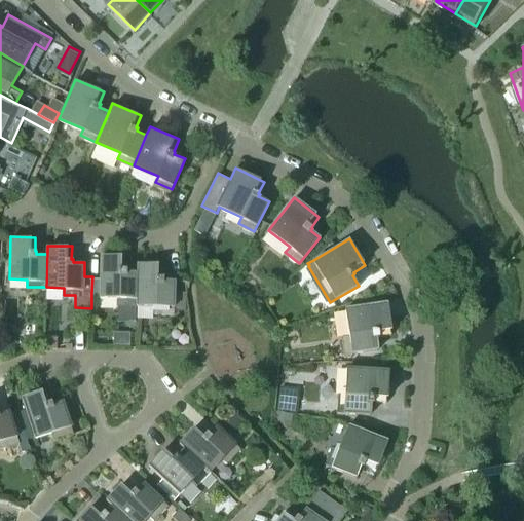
[(92,276),(91,293),(101,293),(101,296),(119,296),(118,303),(138,304),(139,271),(127,271),(128,268),(126,268),(126,255),(102,254),(102,277),(92,276)]
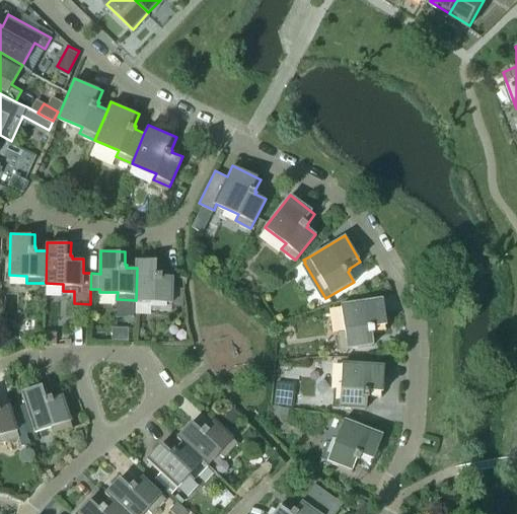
[(137,268),(136,300),(153,301),(153,308),(172,308),(173,276),(162,275),(162,273),(160,273),(161,260),(137,259),(137,268)]
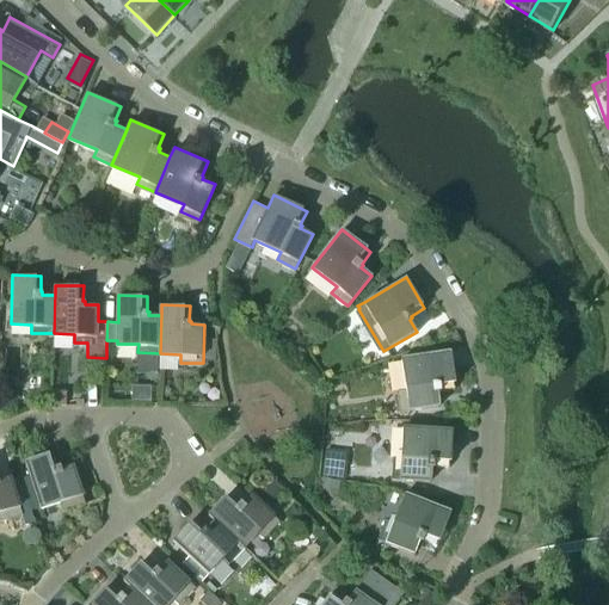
[(400,409),(438,405),(437,391),(440,391),(440,389),(455,387),(450,351),(403,357),(406,388),(398,389),(400,409)]
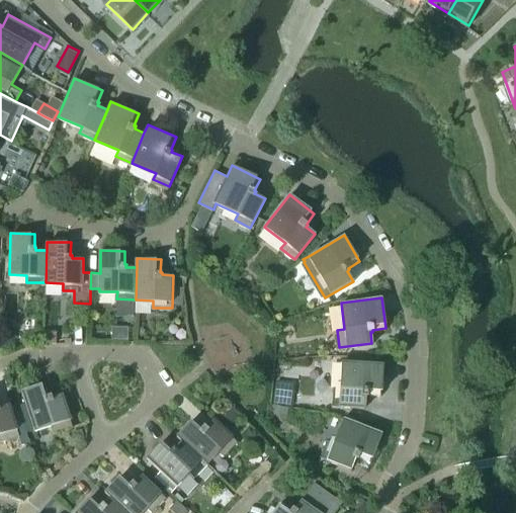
[(1,329),(1,343),(15,343),(16,334),(11,329),(1,329)]
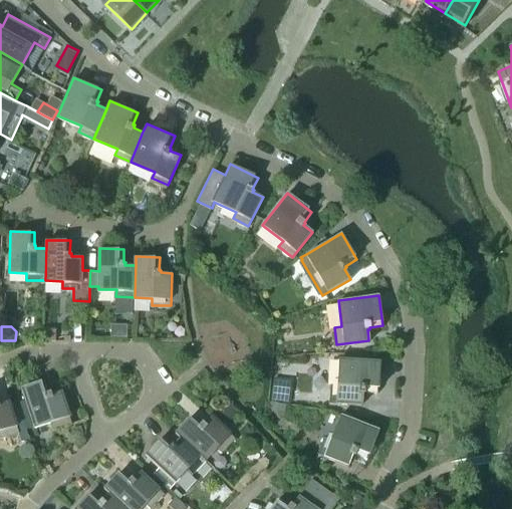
[(377,392),(379,360),(339,358),(337,385),(330,384),(329,402),(361,404),(362,392),(365,393),(365,391),(377,392)]
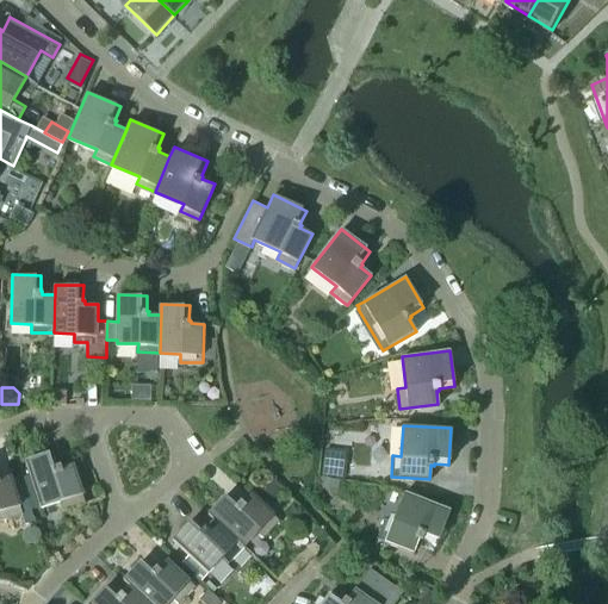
[(327,446),(323,472),(346,475),(346,468),(339,467),(341,447),(327,446)]
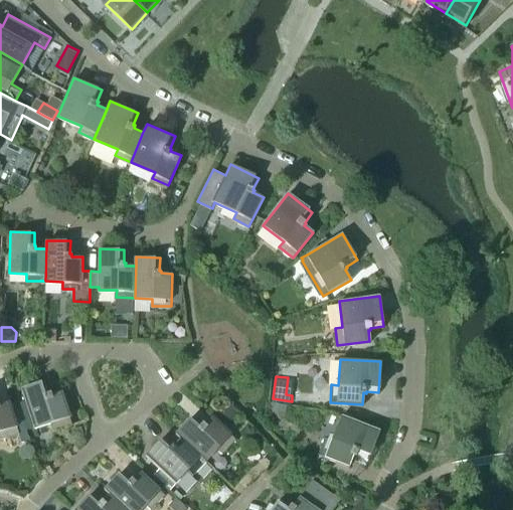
[(44,381),(22,388),(24,396),(19,397),(28,422),(32,421),(34,428),(51,422),(53,429),(59,427),(71,423),(72,422),(62,392),(51,395),(50,392),(48,393),(44,381)]
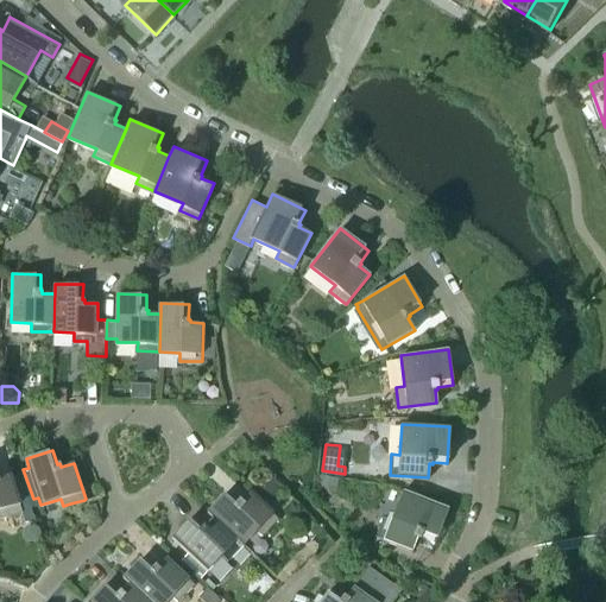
[(321,473),(320,482),(339,486),(341,476),(321,473)]
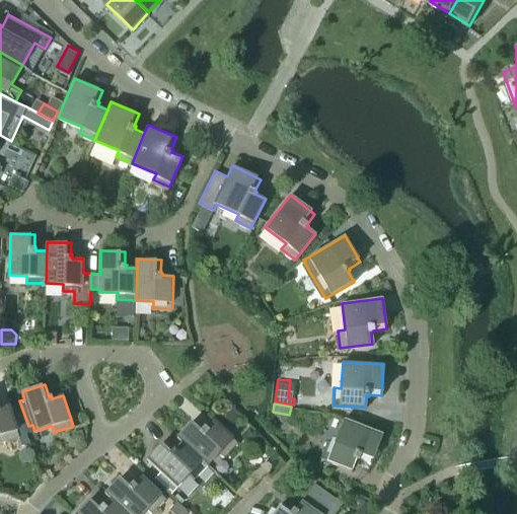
[(0,439),(1,442),(20,436),(9,405),(0,408),(0,439)]
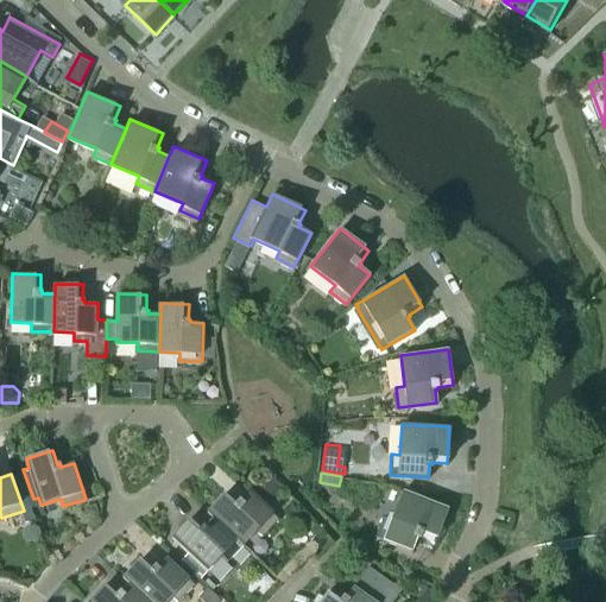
[(228,489),(209,511),(216,518),(244,544),(258,530),(264,536),(281,518),(253,492),(244,501),(241,499),(239,500),(228,489)]
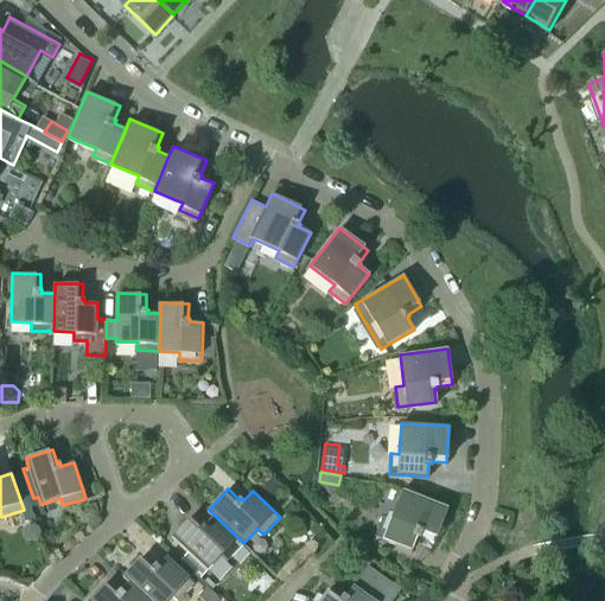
[(434,539),(447,506),(402,488),(390,517),(383,513),(375,534),(411,548),(416,535),(419,536),(420,535),(434,539)]
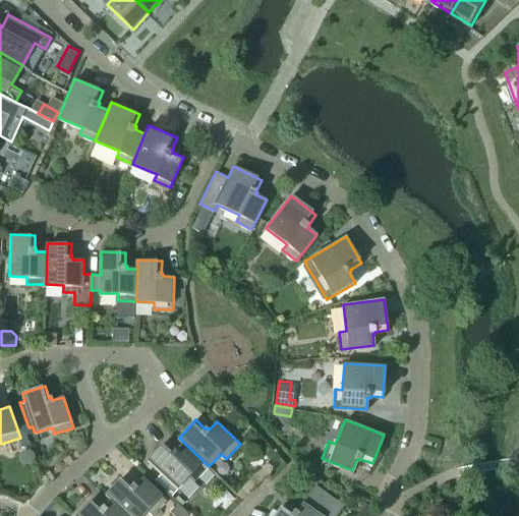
[(165,441),(149,458),(162,471),(156,477),(172,494),(178,488),(190,474),(195,479),(209,466),(185,444),(178,451),(175,449),(174,450),(165,441)]
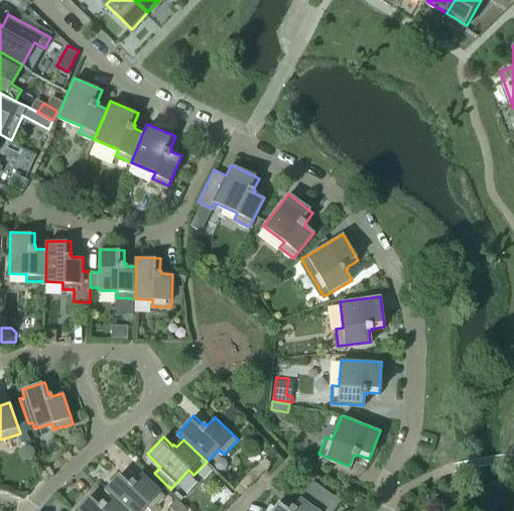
[(122,472),(106,489),(112,495),(128,510),(141,510),(147,505),(152,510),(166,496),(142,473),(135,481),(133,479),(131,481),(122,472)]
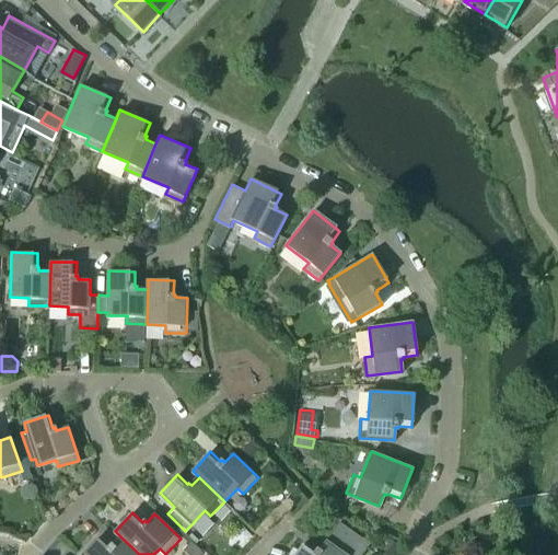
[(304,542),(293,554),(361,554),(371,542),(340,521),(326,540),(316,548),(315,550),(304,542)]
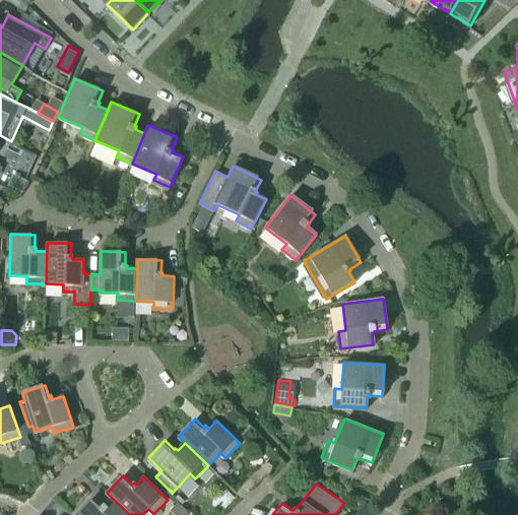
[(76,514),(129,514),(113,499),(106,507),(103,504),(102,506),(92,497),(76,514)]
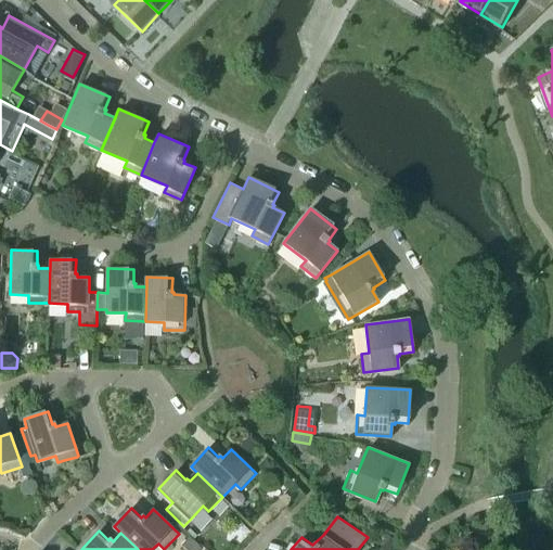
[(386,531),(380,539),(391,548),(399,539),(386,531)]
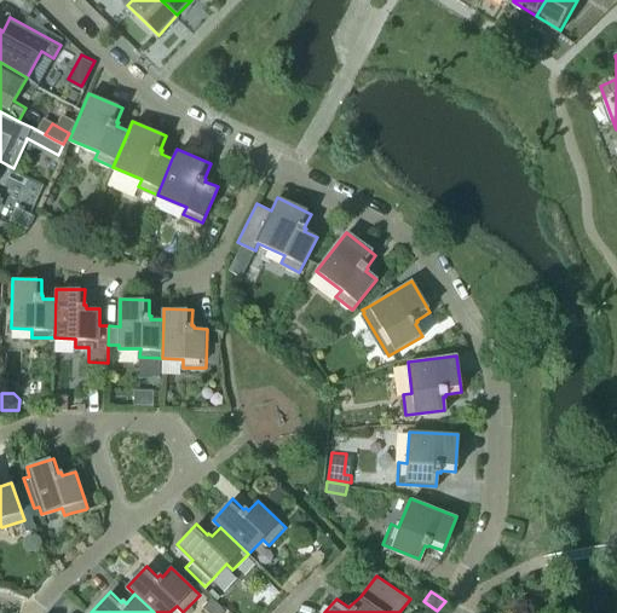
[(213,595),(203,605),(212,612),(221,612),(226,608),(213,595)]
